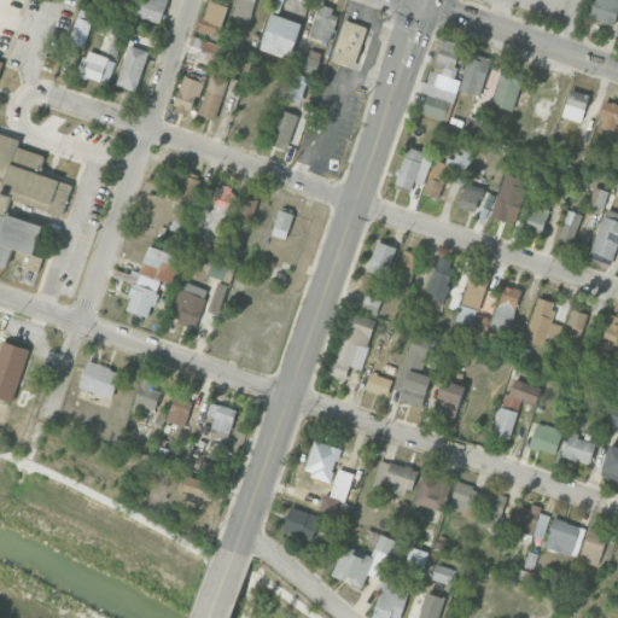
[(167,0),(138,0),(133,15),(161,23),(167,0)]
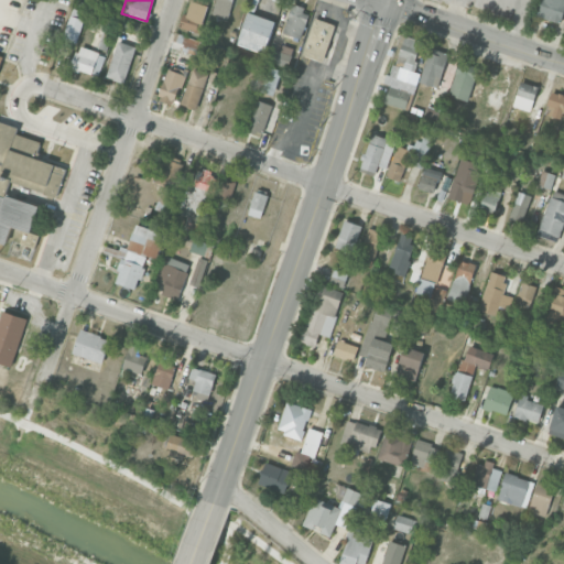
[(201,33),(208,6),(190,0),(188,0),(181,28),(201,33)]
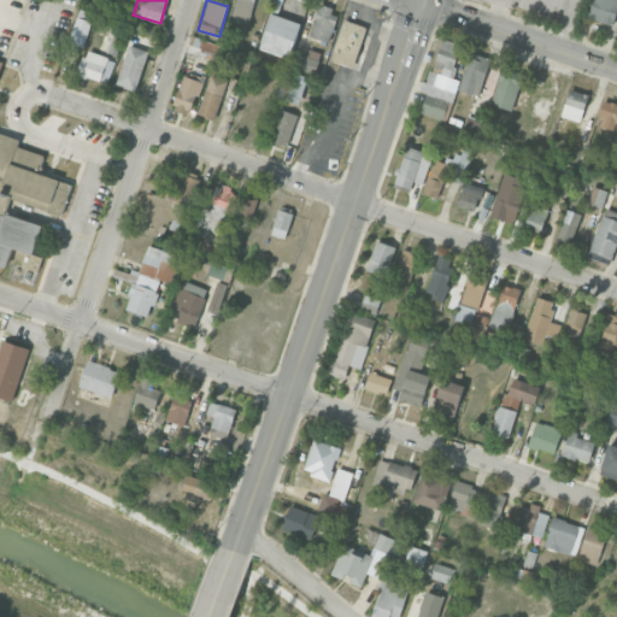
[(236,0),(234,17),(251,21),(254,0),(236,0)]
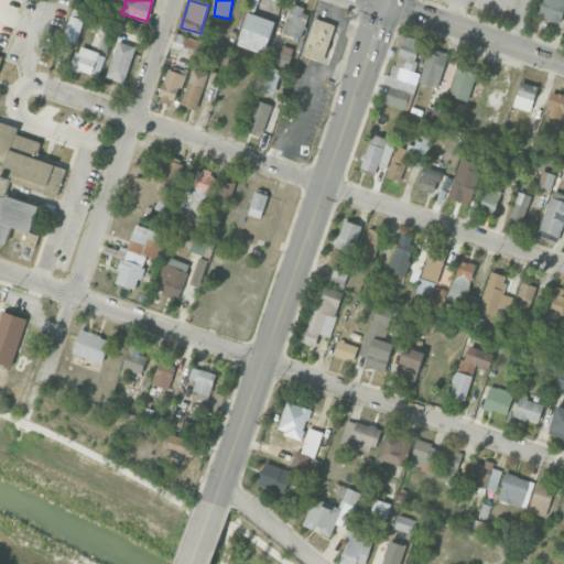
[(560,24),(563,9),(563,0),(541,0),(537,15),(560,24)]
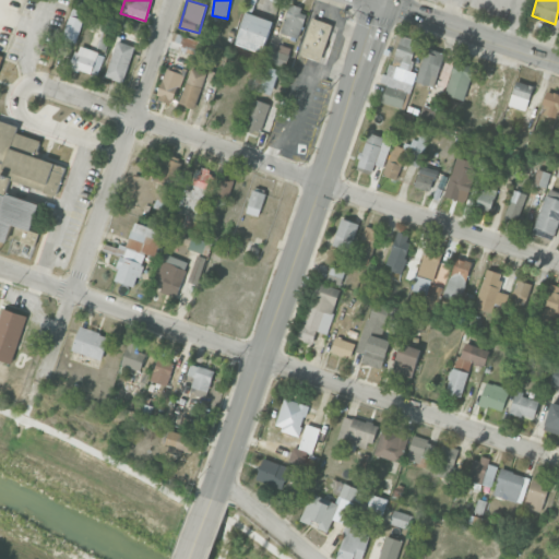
[(298,38),(307,11),(289,6),(280,33),(298,38)]
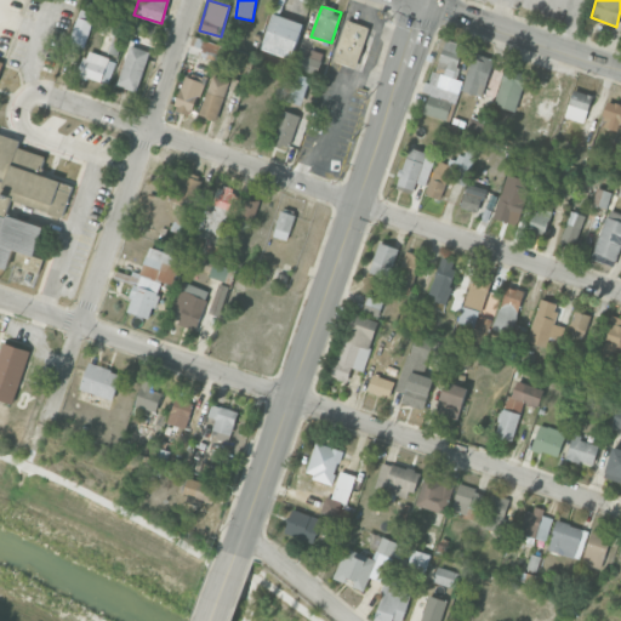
[(69,43),(84,47),(95,13),(79,9),(69,43)]
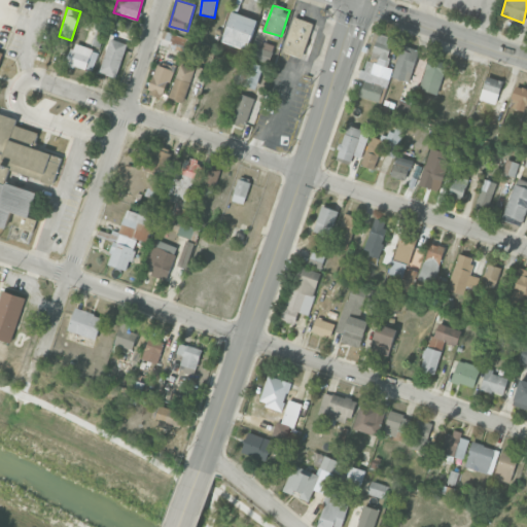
[(256,19),(231,12),(222,43),(248,49),(256,19)]
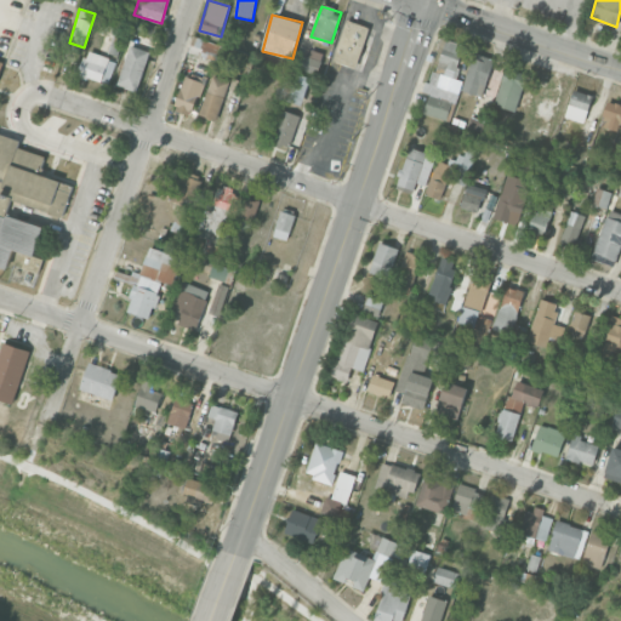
[(332,61),(355,68),(370,28),(347,20),(332,61)]
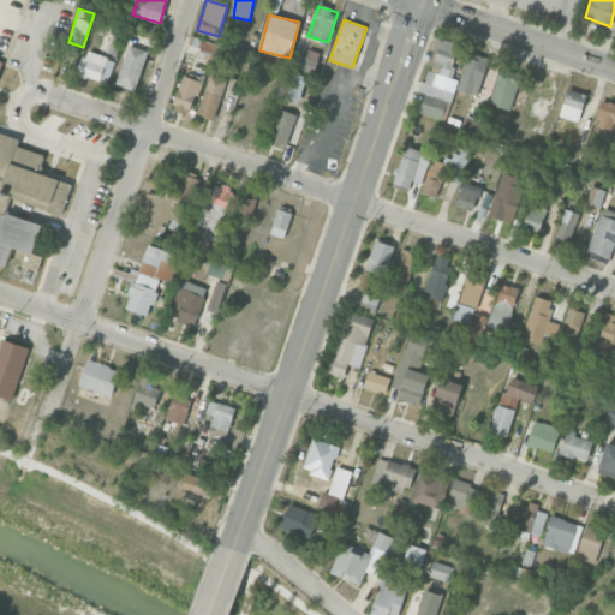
[(156,25),(143,21),(139,30),(154,35),(156,25)]
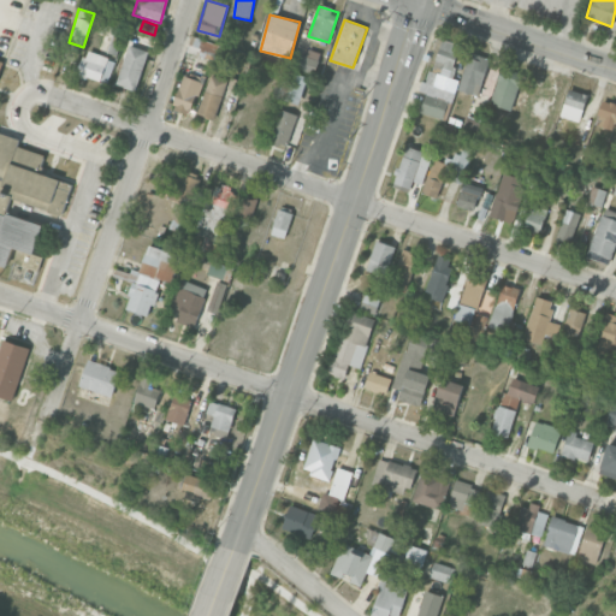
[(0,52),(0,29),(13,34),(6,54),(0,52)]
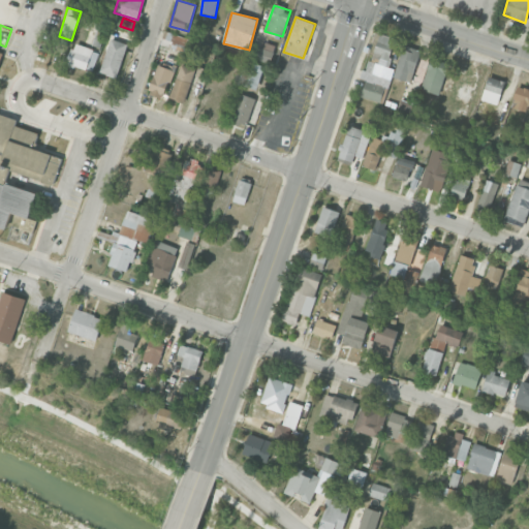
[(187,38),(164,31),(160,44),(184,52),(187,38)]
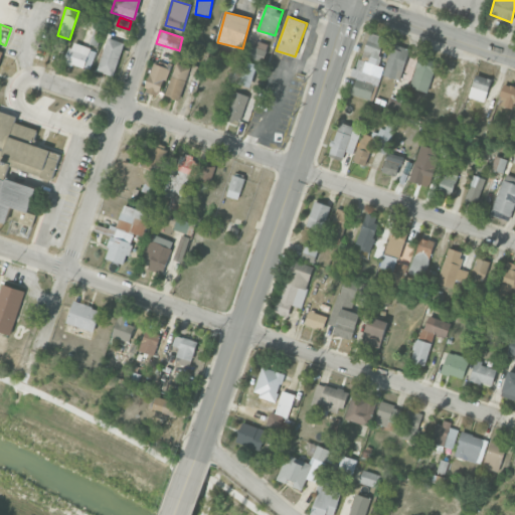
[(351,95),(374,101),(383,66),(377,65),(384,37),(367,32),(355,76),(356,77),(351,95)]
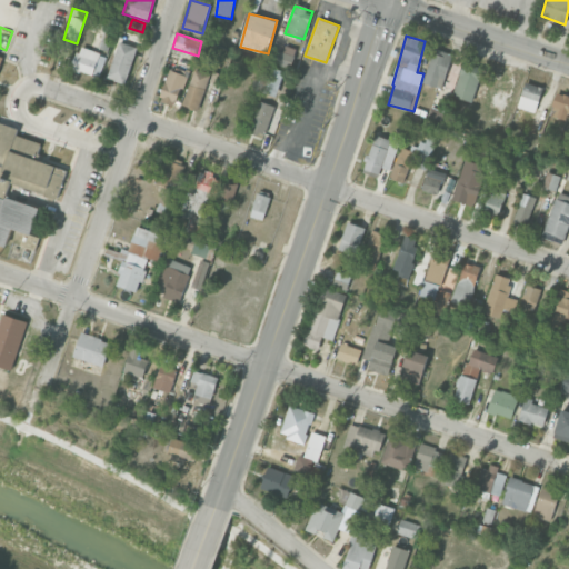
[(125,83),(137,48),(119,41),(107,78),(125,83)]
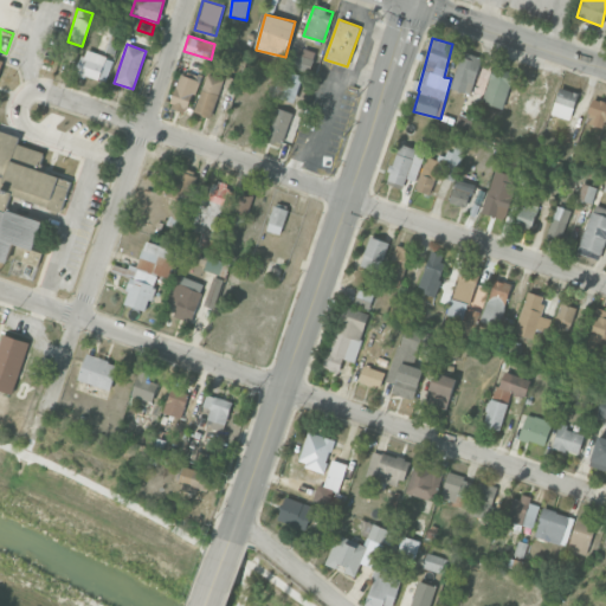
[(284,64),(309,72),(316,52),(303,47),(301,55),(289,51),(284,64)]
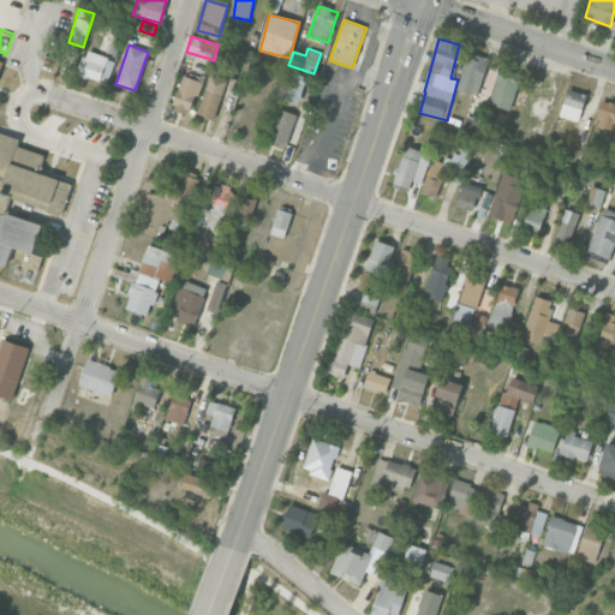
[(114,58),(83,52),(78,75),(109,82),(114,58)]
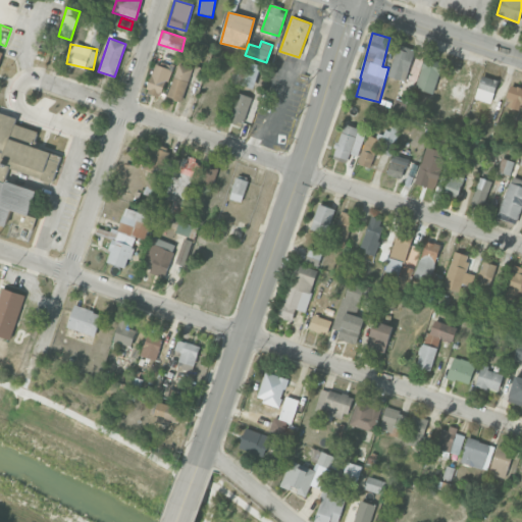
[(405,82),(415,50),(398,44),(387,76),(405,82)]
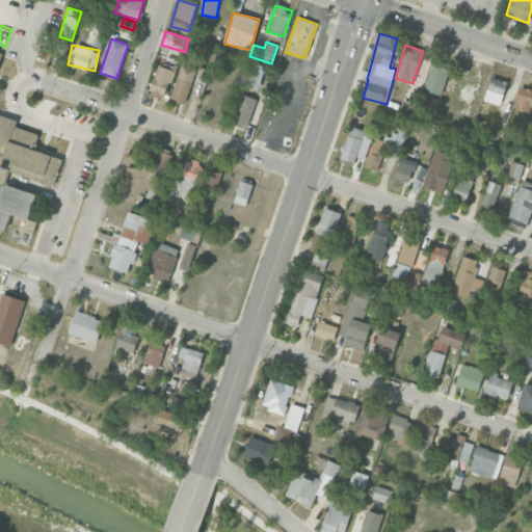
[(442,96),(452,62),(433,57),(423,89),(442,96)]
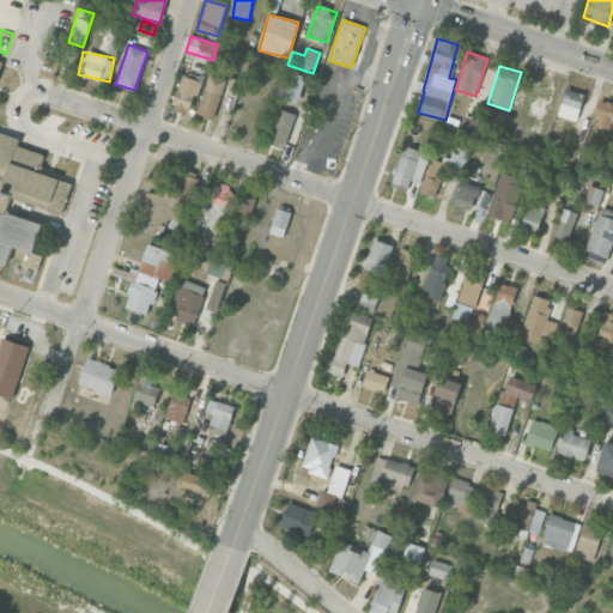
[(305,76),(284,71),(278,98),(299,103),(305,76)]
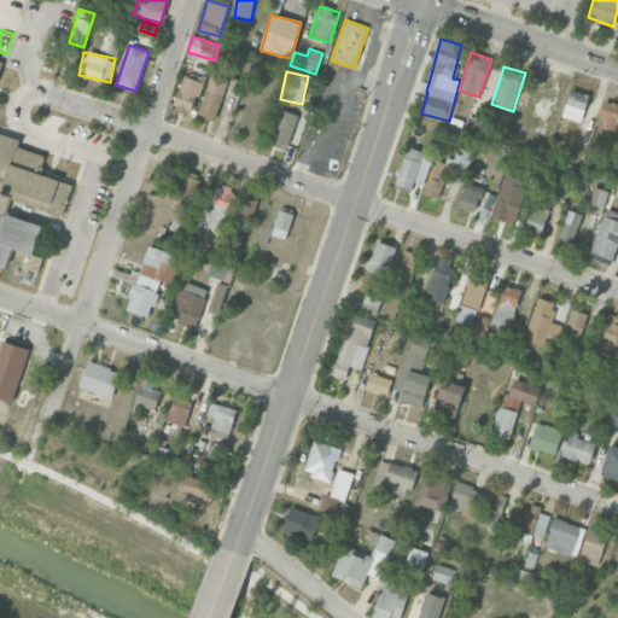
[(173,109),(191,116),(203,82),(185,75),(173,109)]
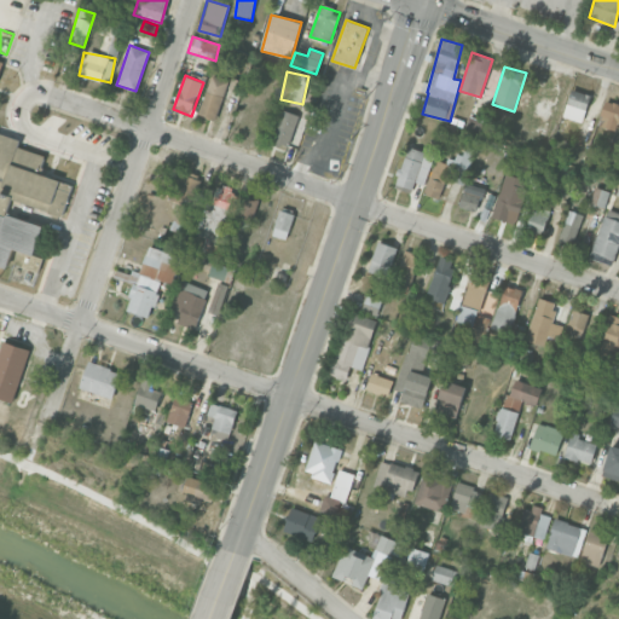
[(200,116),(218,120),(226,80),(209,76),(200,116)]
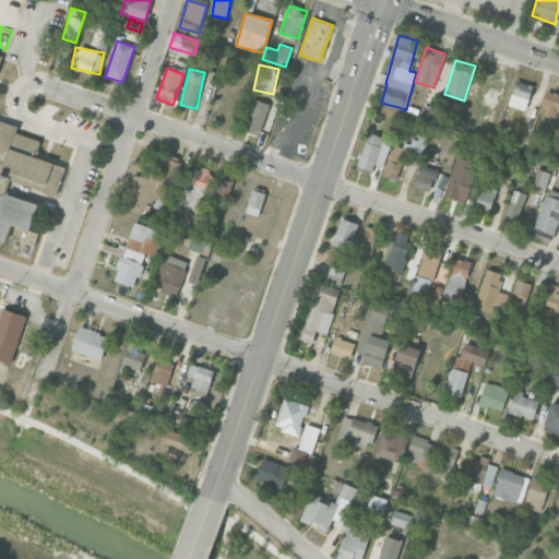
[(509,106),(526,111),(534,85),(515,81),(509,106)]
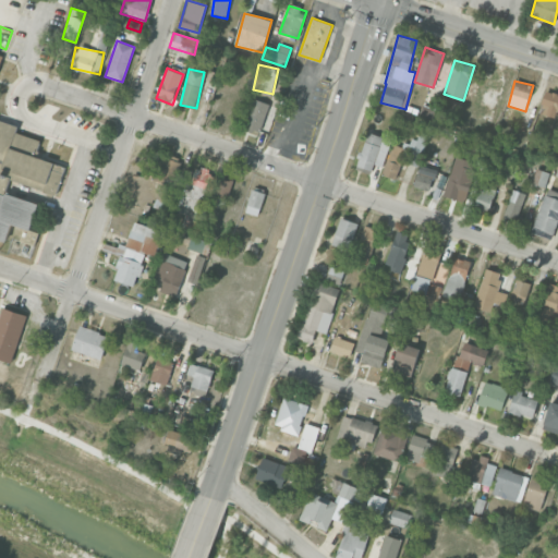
[(557,118),(557,113),(557,94),(546,91),(538,112),(557,118)]
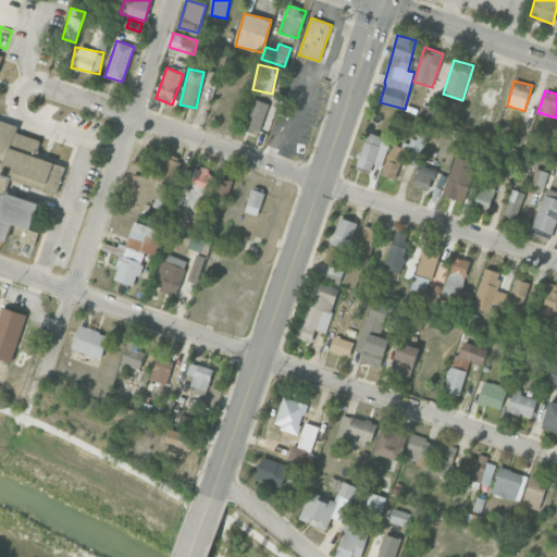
[(269,103),(254,98),(244,125),(259,131),(269,103)]
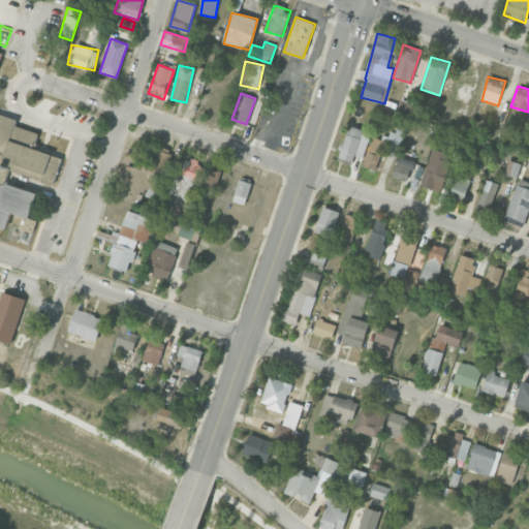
[(0,179),(0,115),(18,121),(16,127),(38,135),(33,150),(63,160),(54,187),(10,172),(7,182),(0,179)]
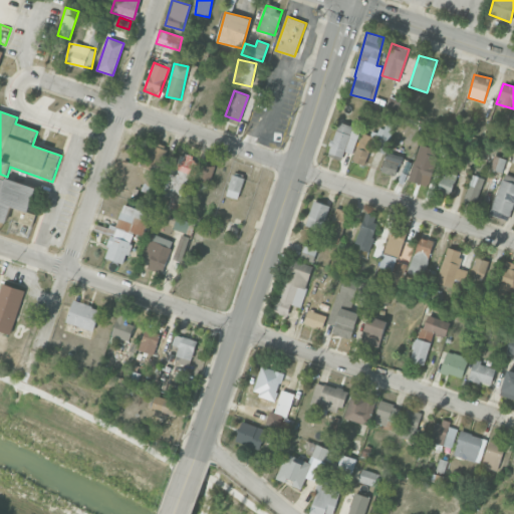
[(352,154),(360,130),(338,121),(327,156),(341,161),(344,152),(352,154)]
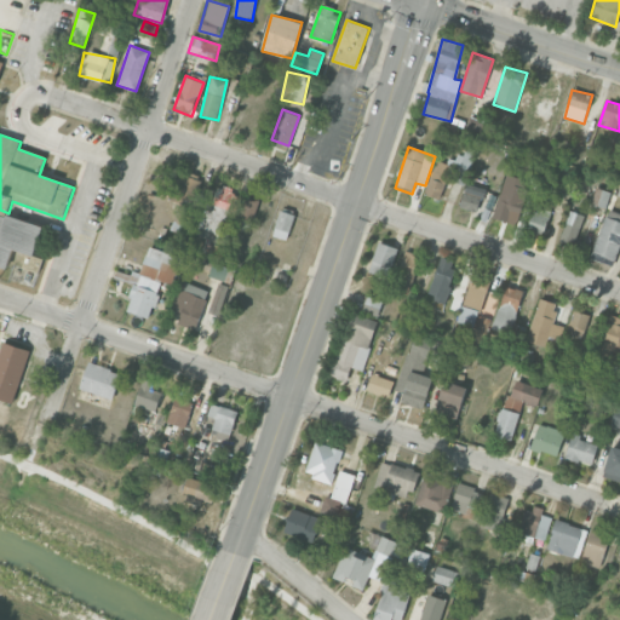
[(436,160),(425,193),(443,199),(449,179),(464,184),(472,159),(454,153),(449,165),(436,160)]
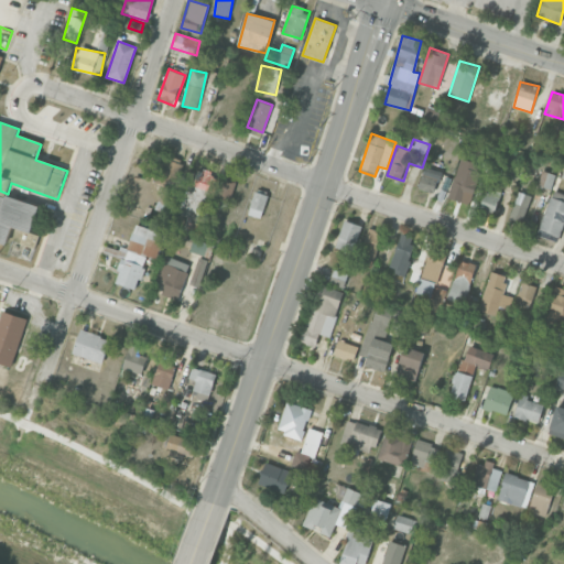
[(184,162),(162,154),(152,181),(175,190),(184,162)]
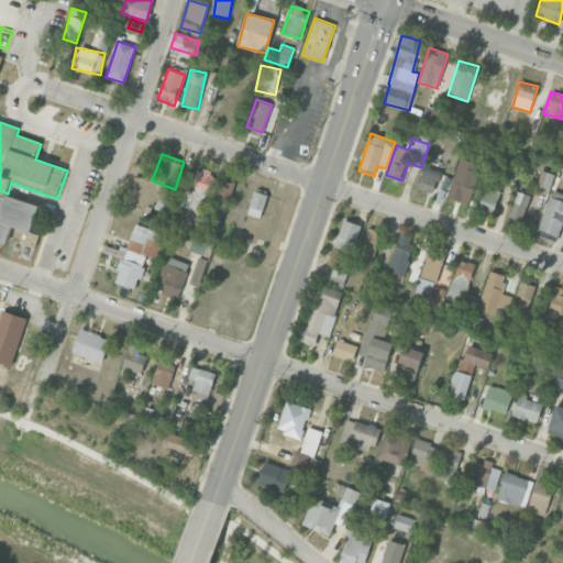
[(468,203),(481,164),(460,158),(448,198),(468,203)]
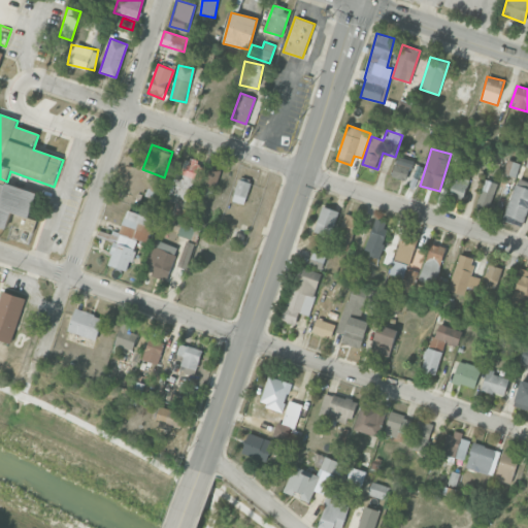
[(413,160),(397,156),(392,177),(407,182),(413,160)]
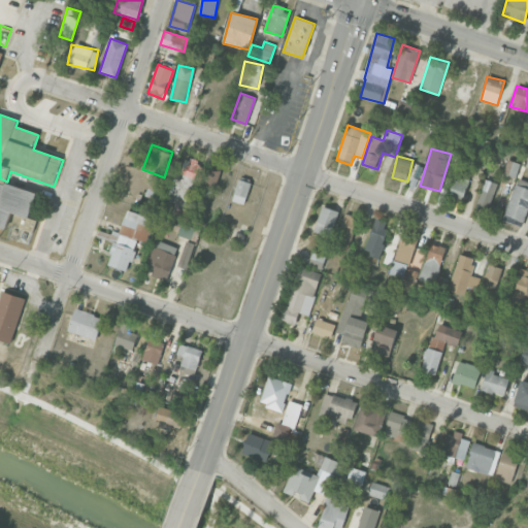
[(504,174),(518,176),(520,162),(506,160),(504,174)]
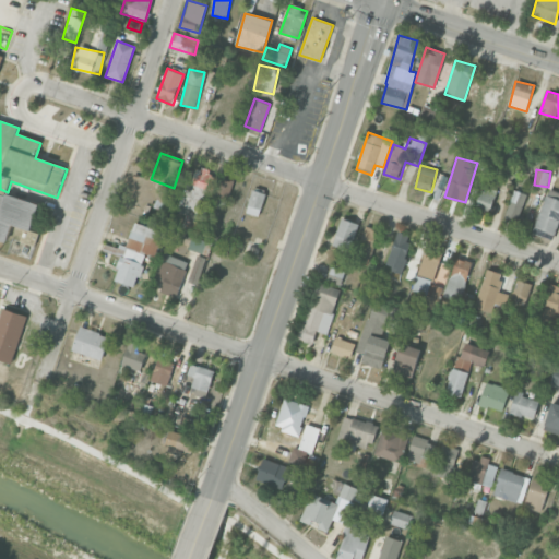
[(234,181),(219,177),(213,195),(227,200),(234,181)]
